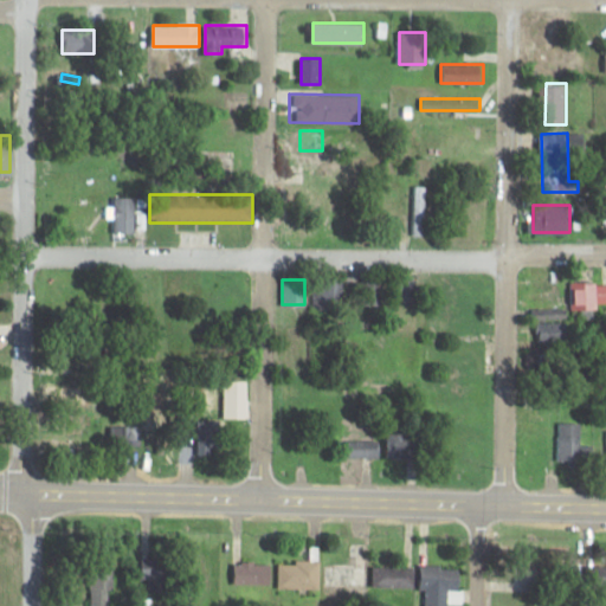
[(345,310),(345,279),(314,279),(314,310),(345,310)]
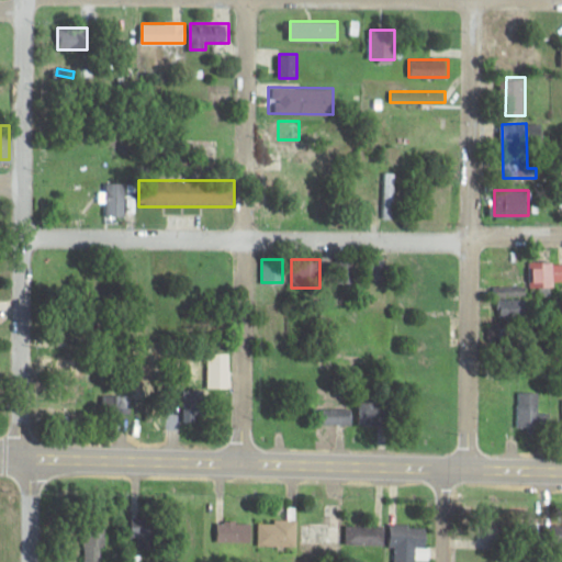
[(352,259),(336,260),(337,282),(353,281),(352,259)]
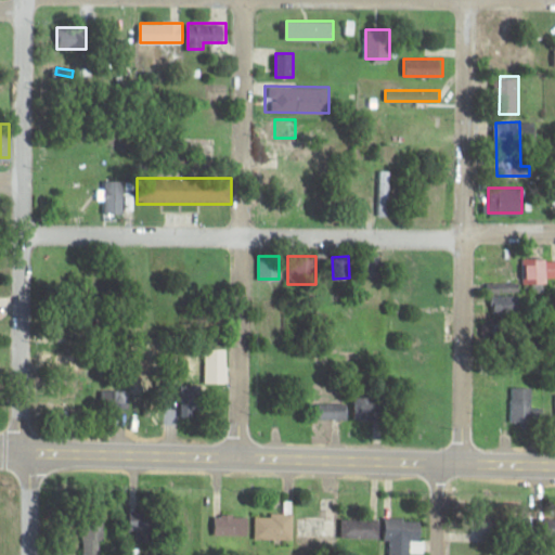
[(550,284),(550,258),(524,258),(524,284),(550,284)]
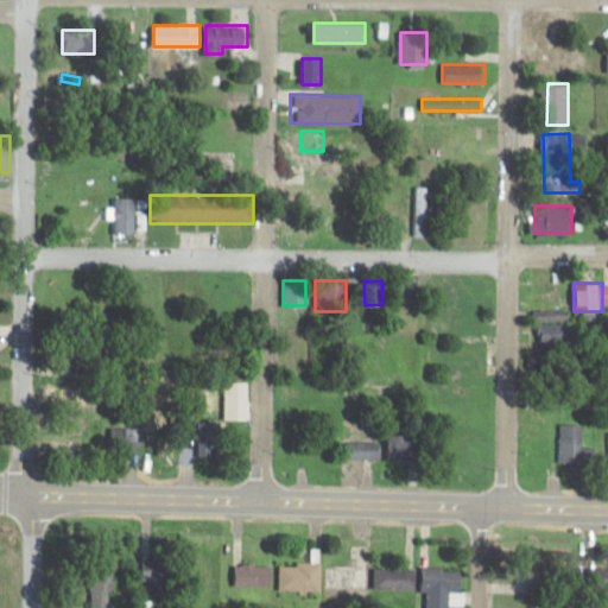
[(570,342),(570,321),(570,309),(539,310),(540,343),(570,342)]
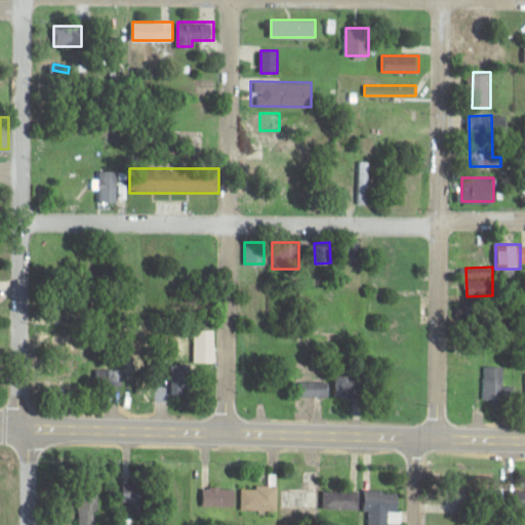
[(215,362),(215,329),(195,329),(195,362),(215,362)]
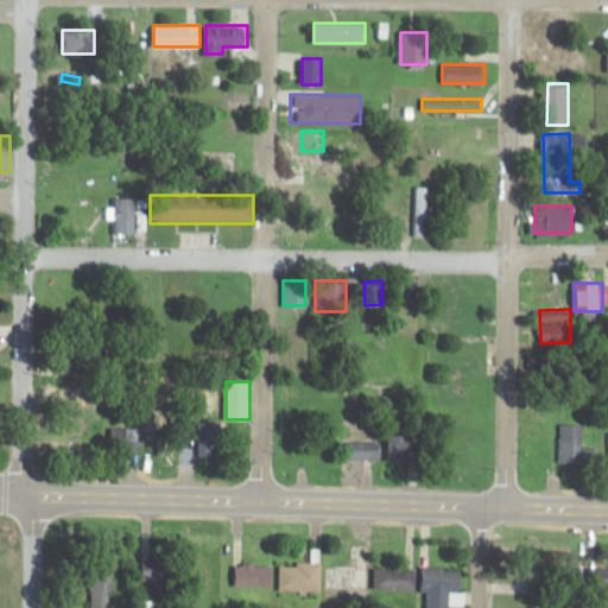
[(301,382),(285,382),(285,424),(301,424),(301,382)]
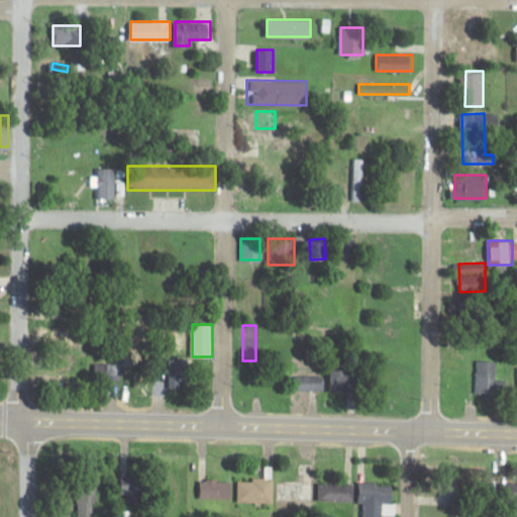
[(507,379),(497,379),(497,358),(479,358),(479,392),(507,392),(507,379)]
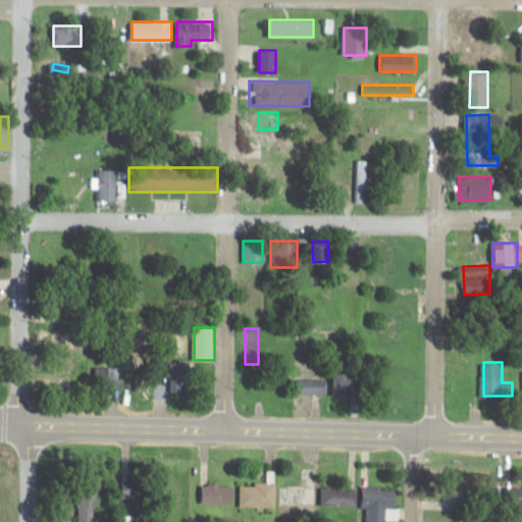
[(97,383),(120,383),(120,366),(97,366),(97,383)]
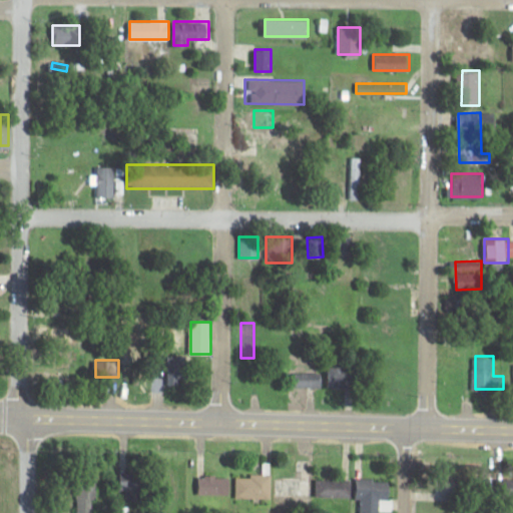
[(330,388),(358,388),(358,366),(330,366),(330,388)]
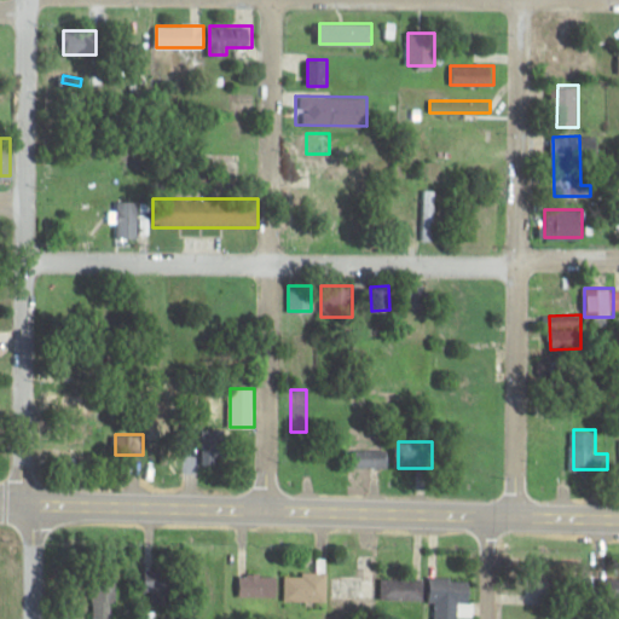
[(388,450),(354,450),(354,467),(388,467),(388,450)]
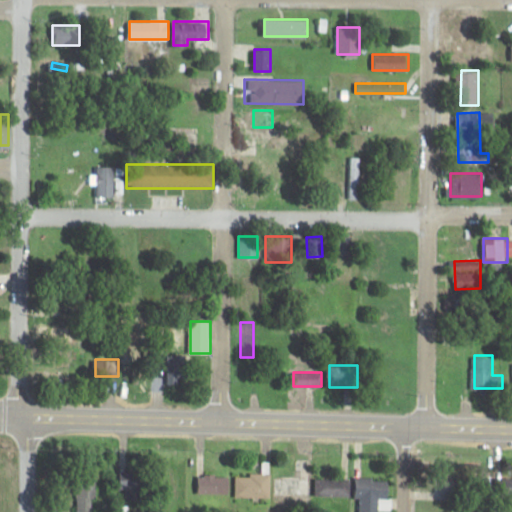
[(271,474),(236,474),(236,498),(271,498),(271,474)]
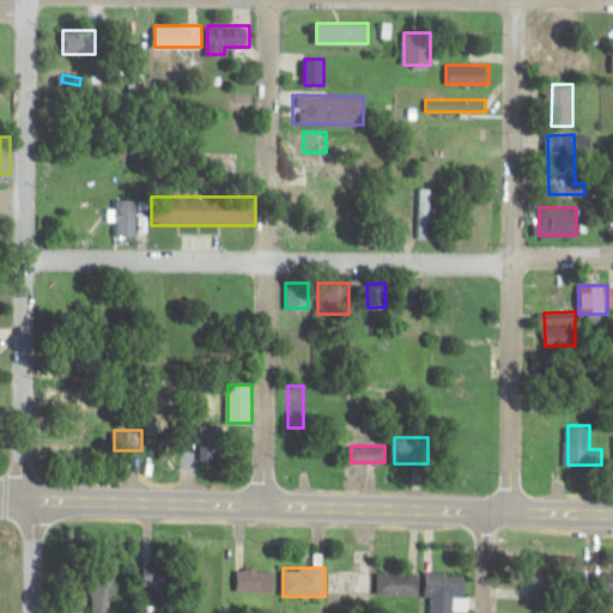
[(374,594),(374,568),(338,568),(338,594),(374,594)]
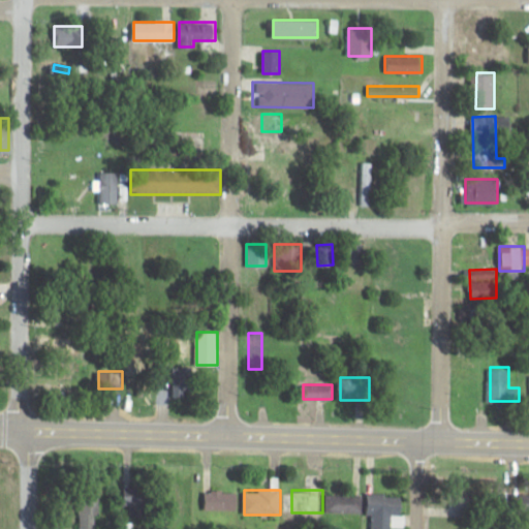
[(238,510),(238,491),(206,491),(206,510),(238,510)]
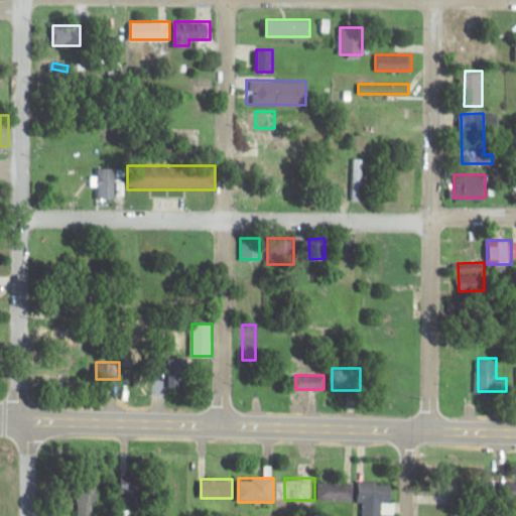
[(354,482),(323,482),(323,502),(354,502),(354,482)]
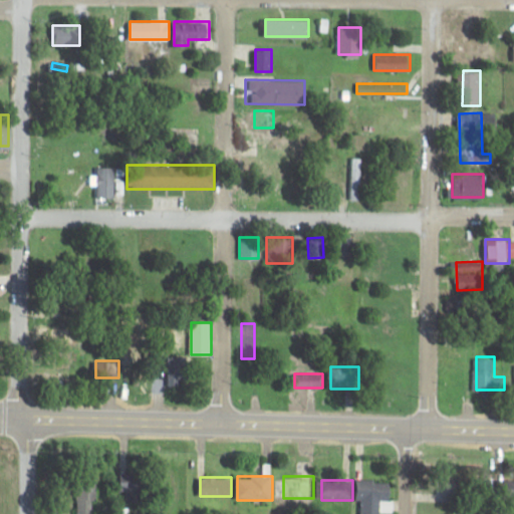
[(380,513),(380,500),(391,500),(391,480),(360,480),(359,513),(380,513)]
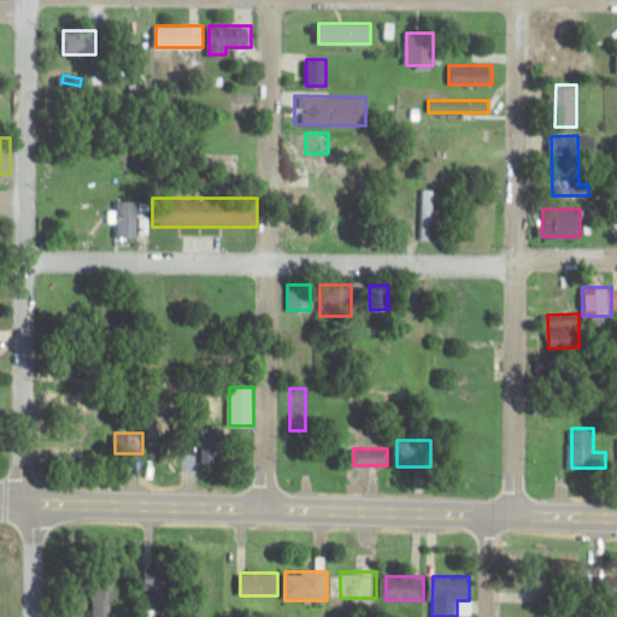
[(117,616),(118,577),(93,577),(93,616),(117,616)]
